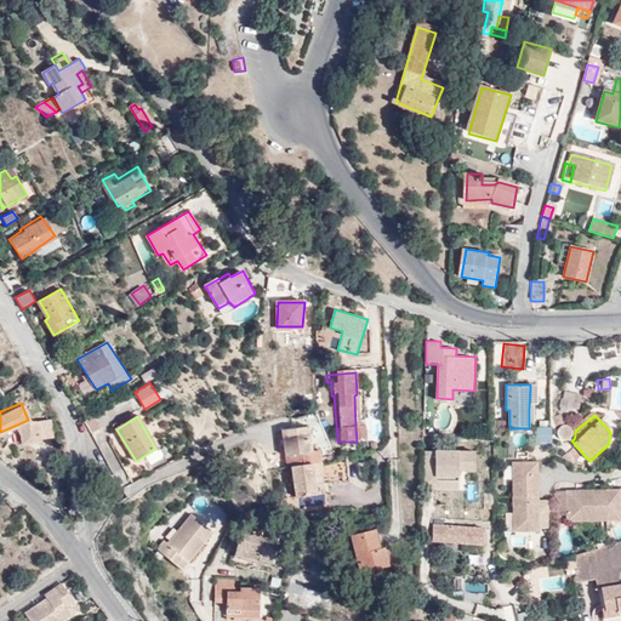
[(28,420),(17,425),(22,431),(23,444),(40,440),(35,421),(28,420)]
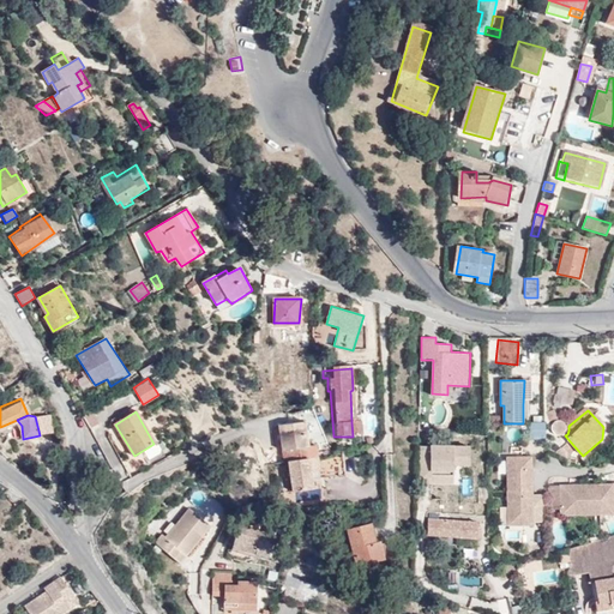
[(546,435),(545,420),(528,421),(529,437),(546,435)]
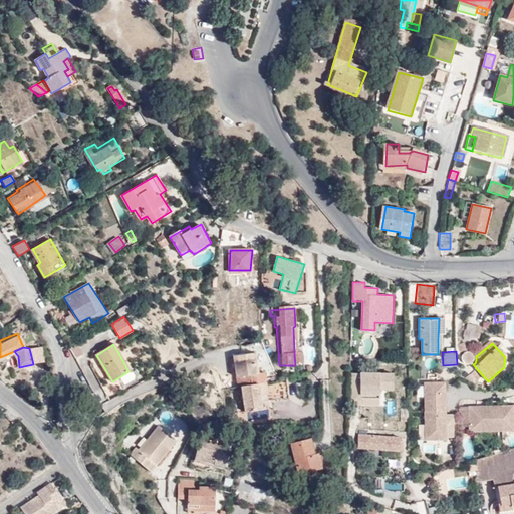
[(259,383),(253,353),(229,356),(234,388),(238,387),(241,413),(267,409),(265,400),(259,401),(258,396),(267,395),(265,383),(259,383)]
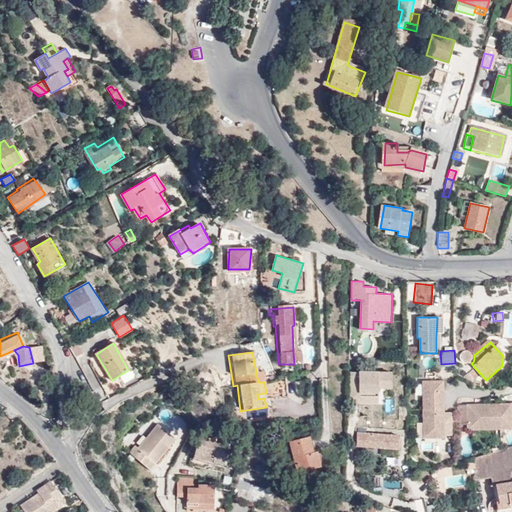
[(464,362),(467,364),(471,363),(473,362),(474,359),(474,355),(471,353),(467,352),(463,353),(462,358),(464,362)]
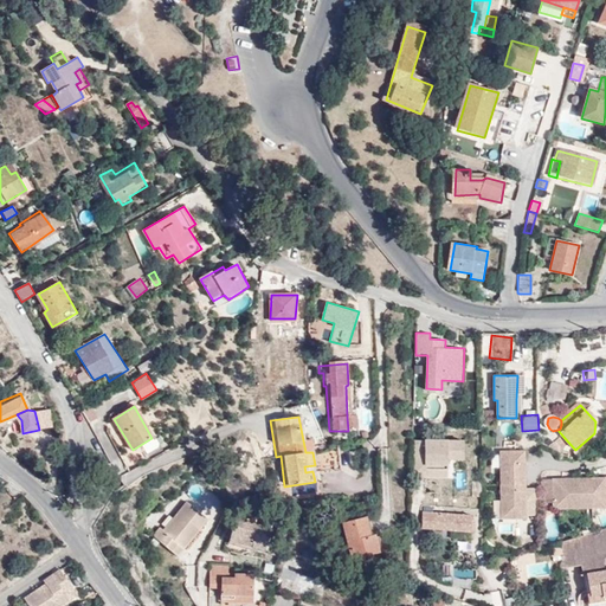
[(558,430),(553,431),(543,440),(550,447),(563,437),(558,430)]
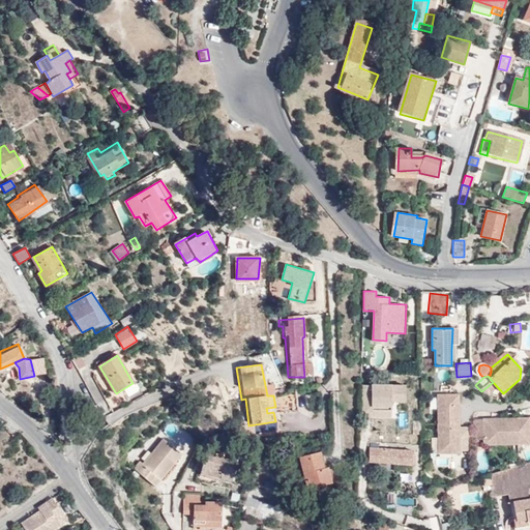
[(407,384),(361,384),(361,409),(367,414),(367,418),(393,417),(392,404),(408,404),(407,384)]
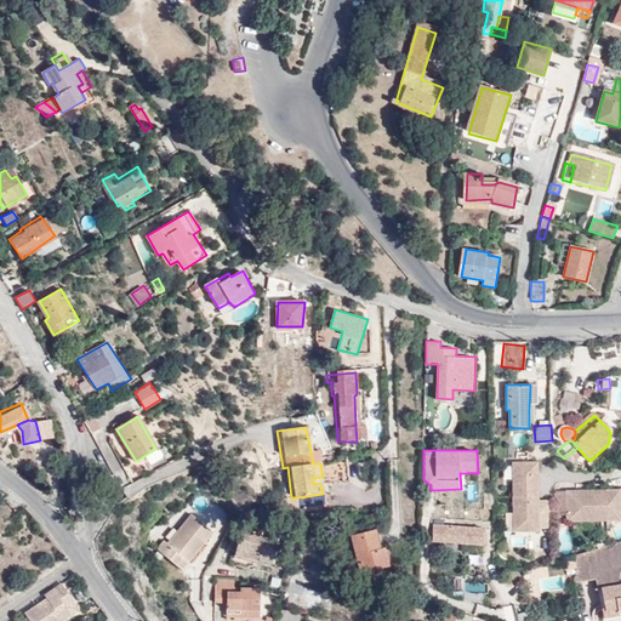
[(347,478),(346,461),(324,463),(325,479),(347,478)]
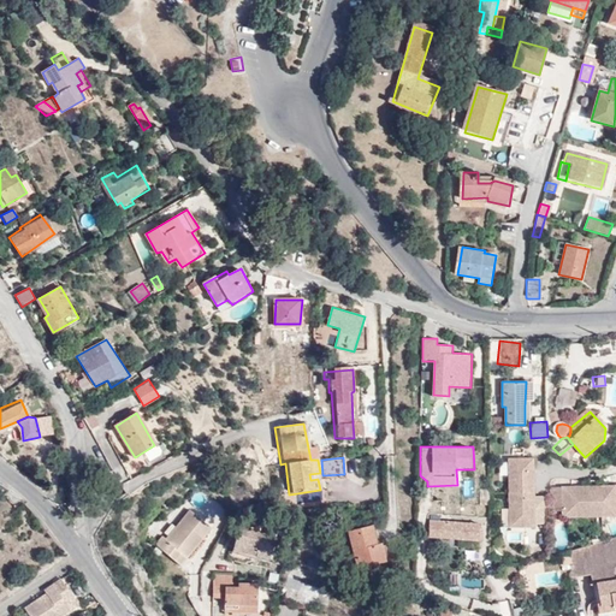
[(537,528),(535,460),(510,458),(513,527),(537,528)]
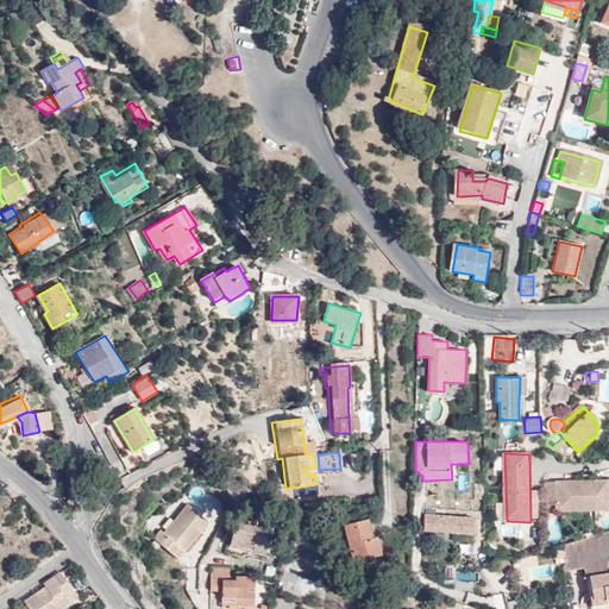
[(557,481),(557,482),(557,504),(557,510),(595,510),(608,509),(608,479),(595,481),(557,481)]
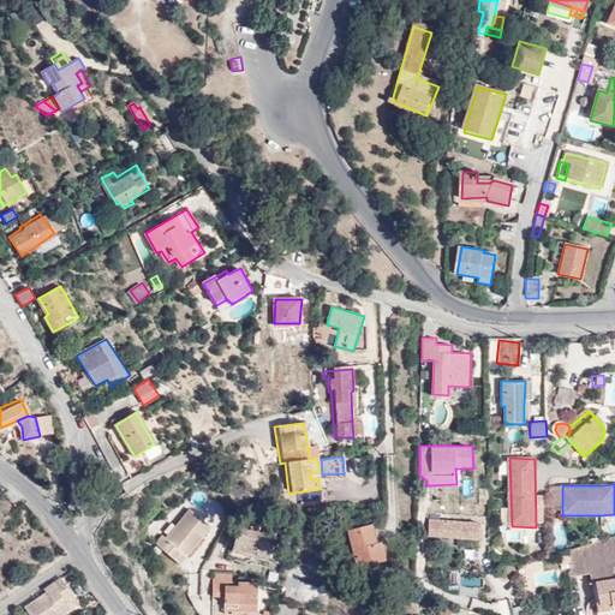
[(562,487),(549,488),(549,493),(550,511),(562,509),(562,487)]
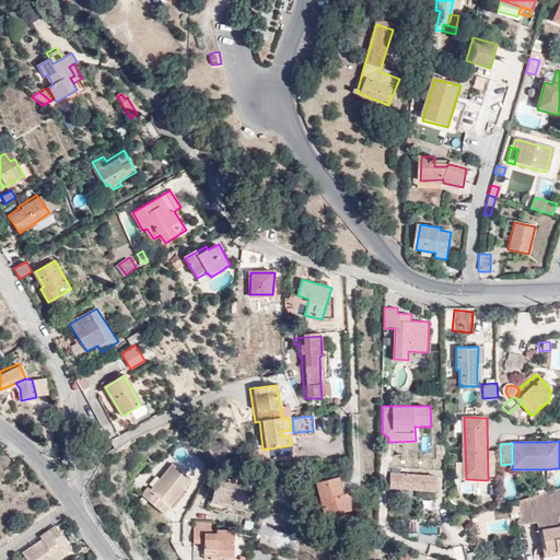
[(143,497),(160,509),(166,501),(172,506),(194,481),(174,466),(155,488),(152,486),(143,497)]
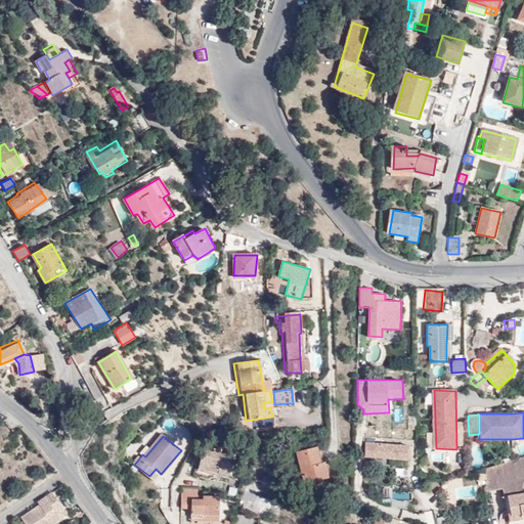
[(408,461),(407,445),(366,443),(365,457),(408,461)]
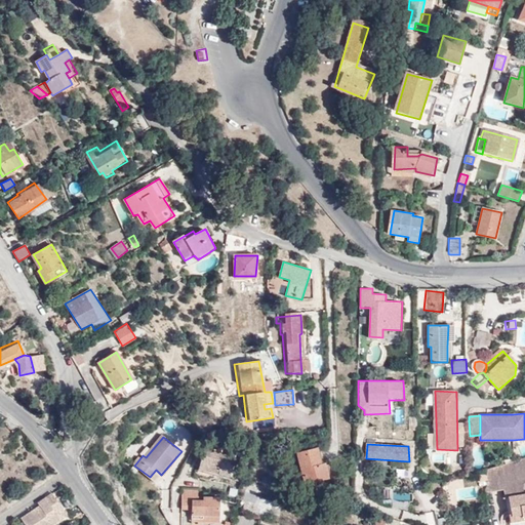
[(319,461),(315,447),(293,453),(303,485),(327,478),(322,461),(319,461)]
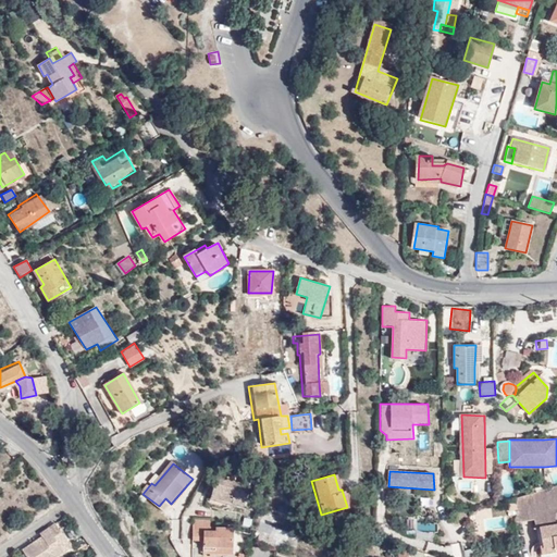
[(218,475),(213,490),(222,492),(220,498),(245,507),(251,485),(218,475)]
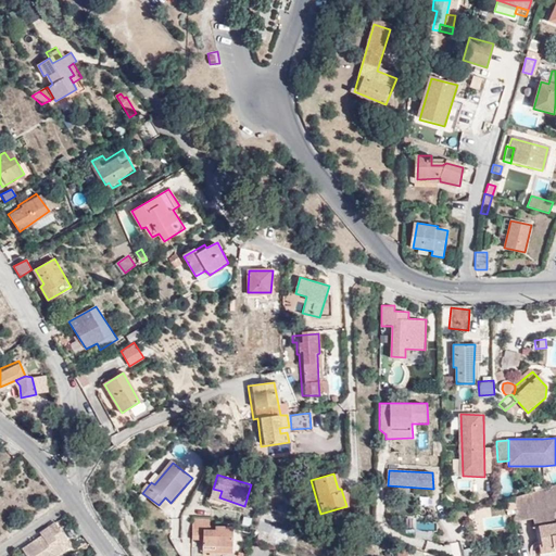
[(538,527),(542,548),(554,546),(554,548),(555,547),(555,485),(517,496),(518,512),(515,514),(514,516),(514,520),(532,517),(534,527),(538,527)]
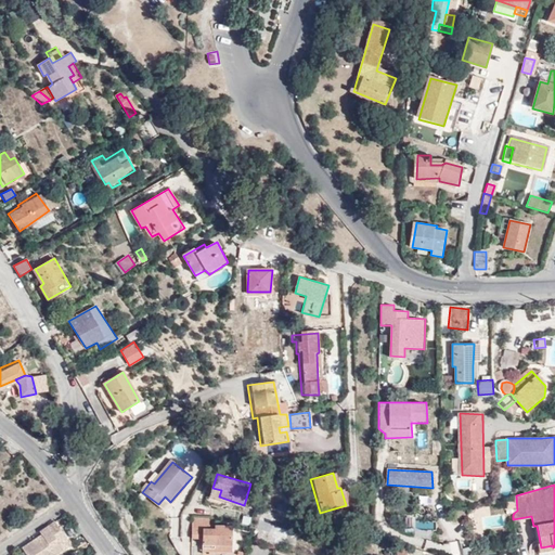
[(221,490),(213,488),(211,494),(219,497),(221,490)]
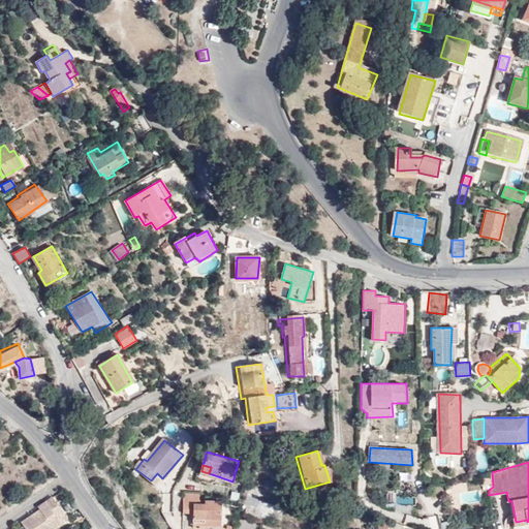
[(157,473),(151,480),(157,485),(162,478),(157,473)]
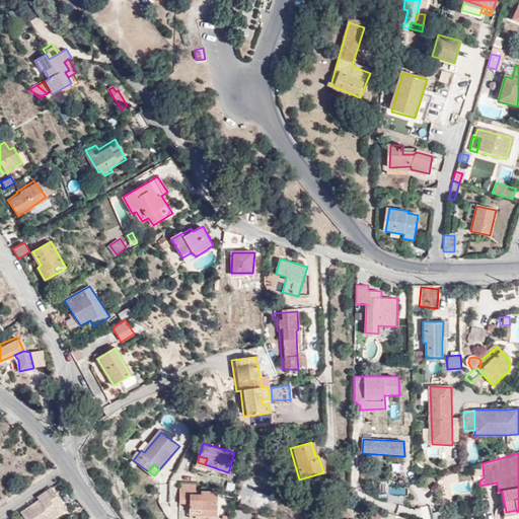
[(461,473),(460,470),(439,477),(441,485),(459,478),(458,475),(461,473)]
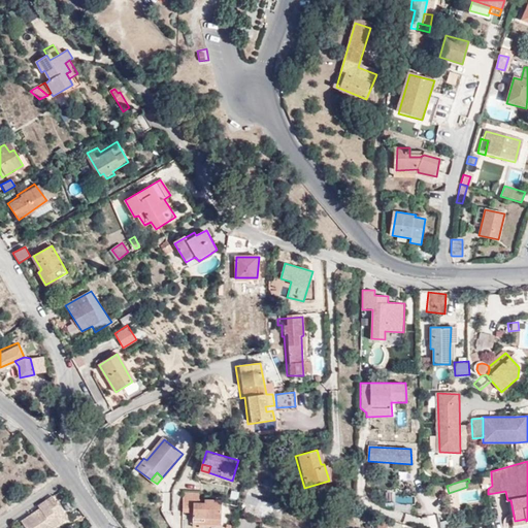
[(477,490),(459,491),(460,502),(479,501),(477,490)]
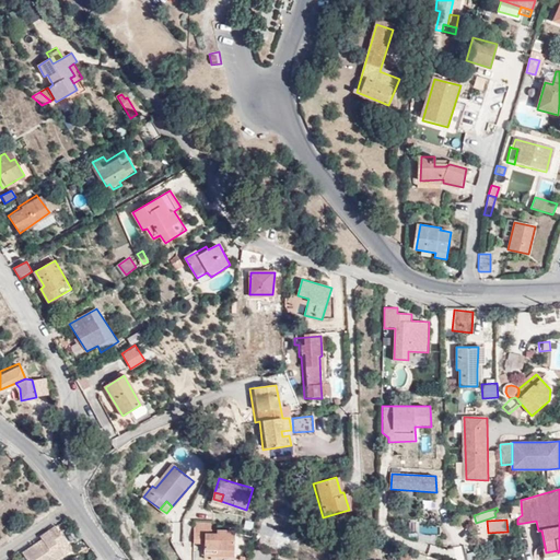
[(195,523),(194,543),(203,544),(203,552),(217,552),(217,549),(234,550),(234,531),(211,529),(211,523),(195,523)]
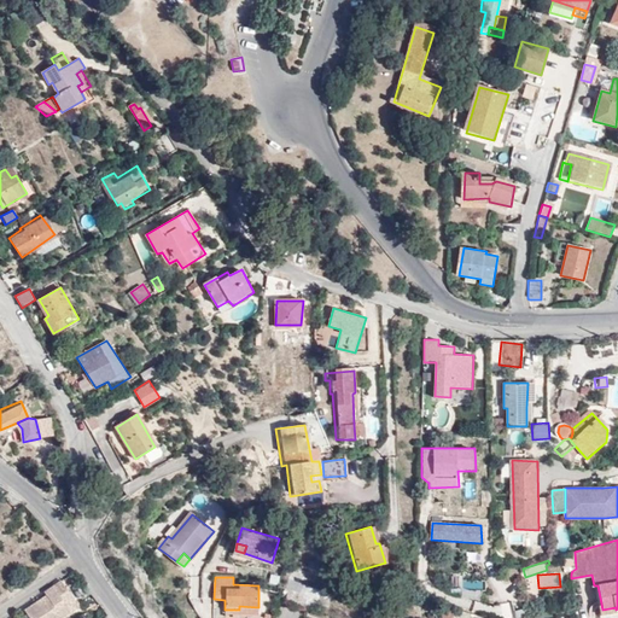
[(287,596),(326,602),(330,584),(290,578),(287,596)]
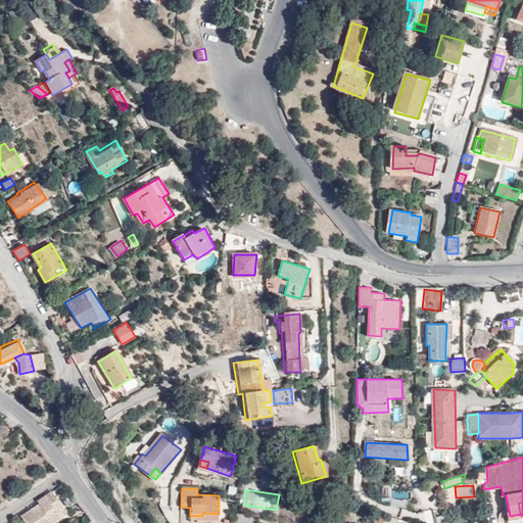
[(24,522),(53,522),(60,519),(55,513),(62,509),(51,492),(37,503),(38,505),(40,508),(31,514),(30,511),(20,517),(24,522)]
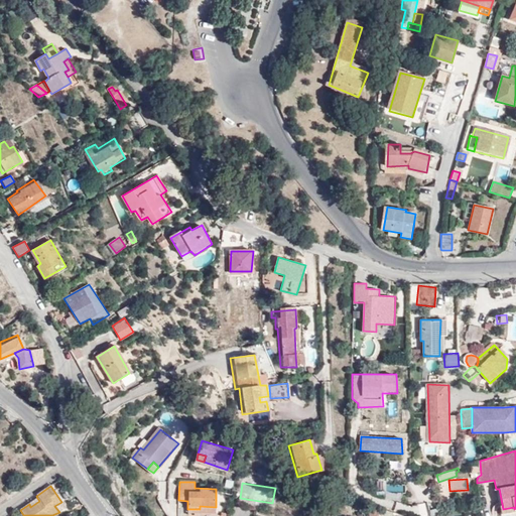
[(39,501),(37,498),(29,504),(30,507),(39,501)]
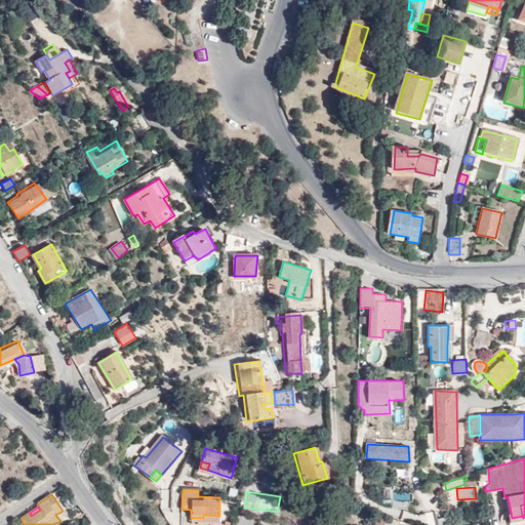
[(524,524),(524,517),(523,518),(523,516),(512,518),(512,524),(524,524)]
